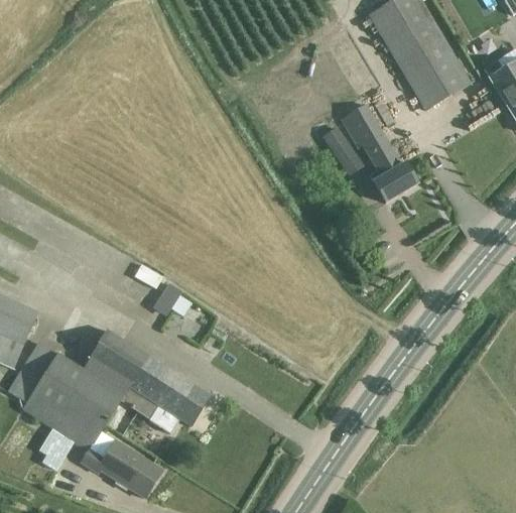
[(391,0),(369,14),(425,110),(470,83),(420,0),(391,0)]
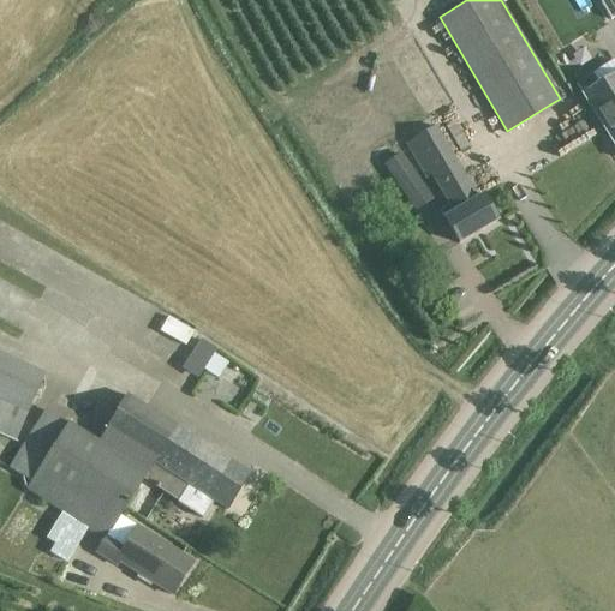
[(601,0),(610,17),(614,15),(614,0),(601,0)]
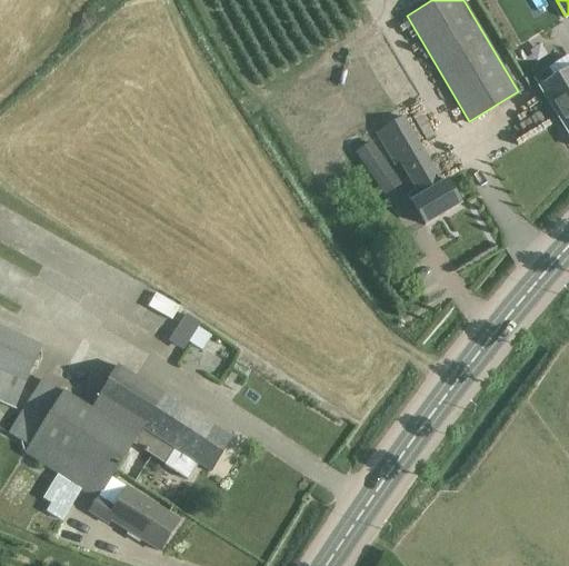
[(568,57),(567,53),(532,76),(568,133),(568,57)]
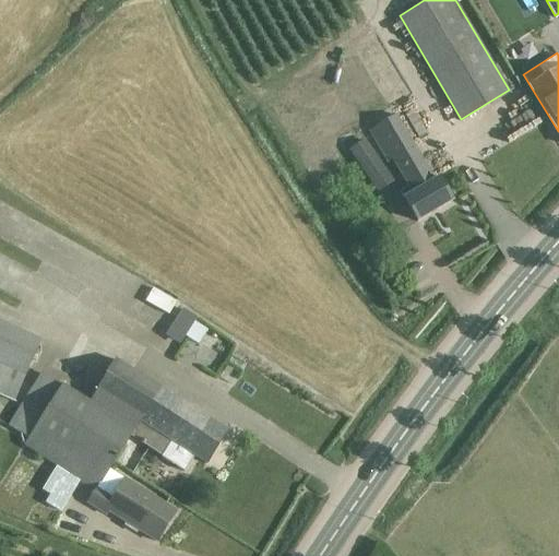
[(433,179),(394,114),(370,128),(388,157),(394,154),(401,164),(399,165),(414,191),(404,197),(417,220),(452,199),(439,176),(433,179)]
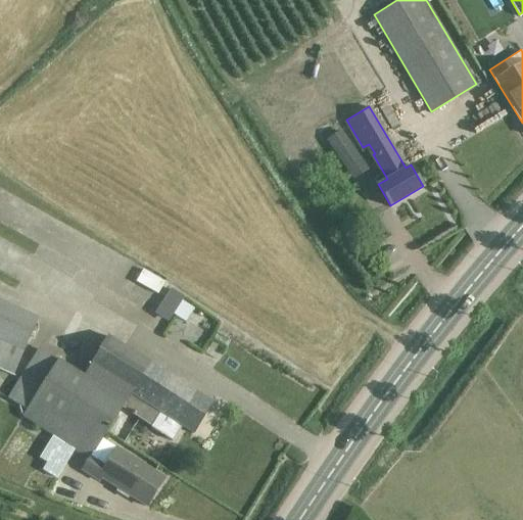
[(341,129),(326,139),(353,178),(368,168),(341,129)]
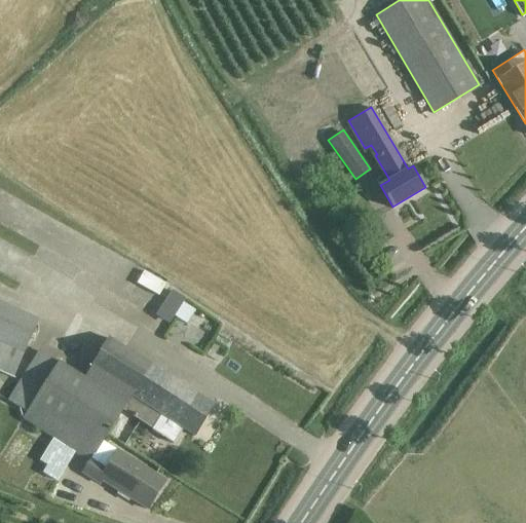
[(144,270),(137,282),(157,293),(164,282),(144,270)]
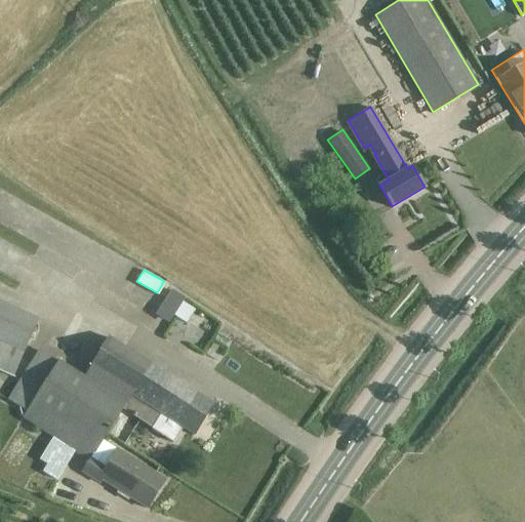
[(154,313),(183,323),(191,300),(161,290),(154,313)]
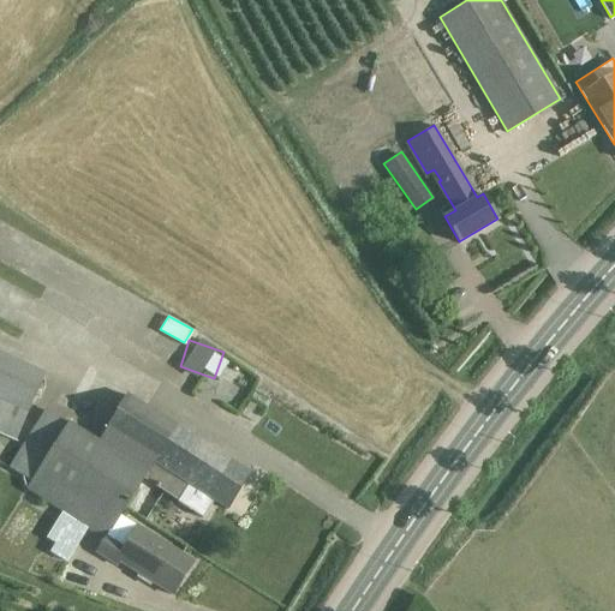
[(0,431),(15,439),(46,372),(0,351),(0,431)]
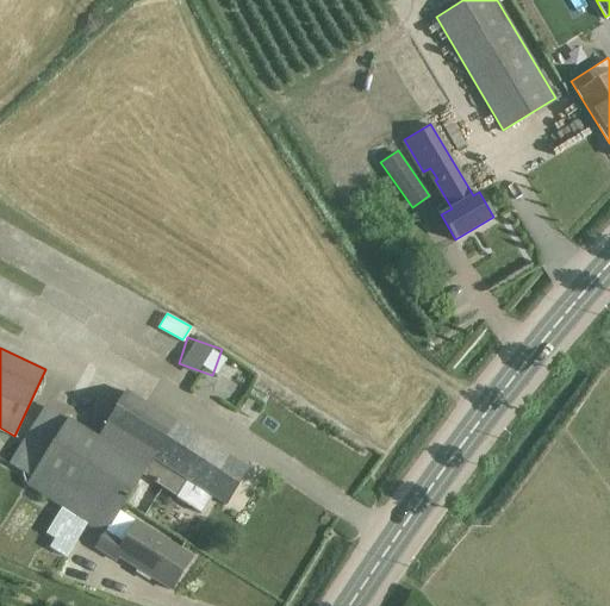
[(123,501),(124,501),(142,473),(201,510),(211,494),(225,504),(248,467),(126,389),(98,436),(67,417),(26,483),(62,505),(88,522),(104,531),(123,501)]
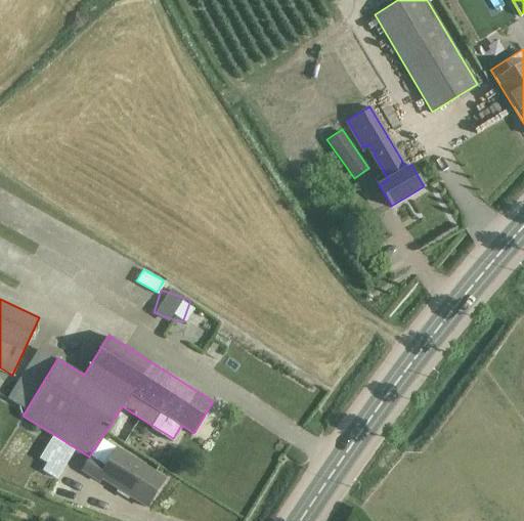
[(105,431),(89,457),(82,469),(99,480),(101,476),(146,506),(165,478),(116,446),(102,438),(106,431),(105,431)]
